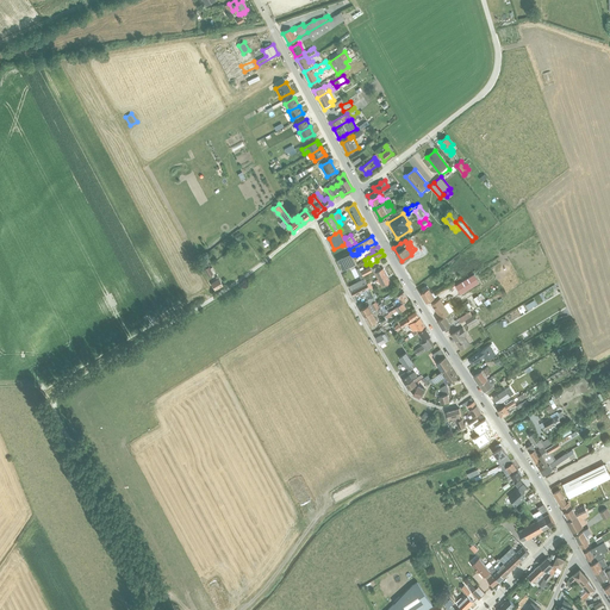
[(353,255),(352,254),(349,255),(348,254),(343,256),(344,257),(338,260),(343,269),(346,268),(347,269),(350,268),(349,267),(356,263),(353,255)]
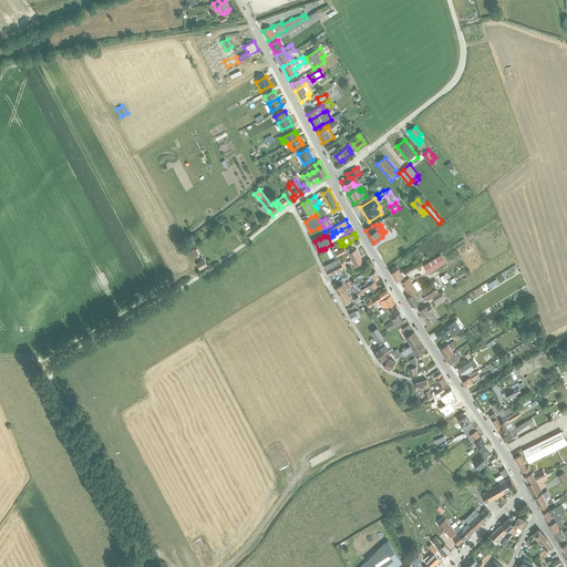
[(333,248),(331,249),(333,254),(336,259),(339,258),(338,256),(346,251),(344,248),(339,250),(338,247),(337,248),(334,249),(334,248),(333,248)]
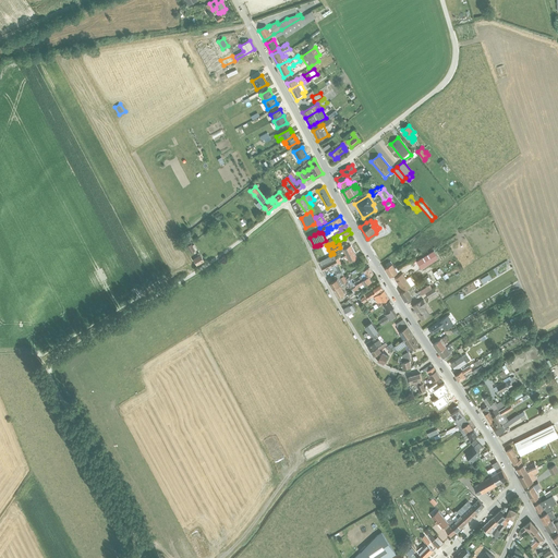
[(347,243),(341,246),(346,255),(348,259),(350,263),(358,258),(351,245),(349,246),(347,243)]
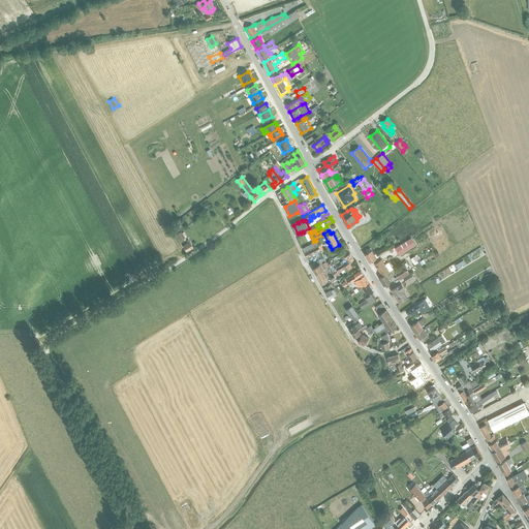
[(182,231),(177,234),(181,240),(187,237),(184,231),(182,232),(182,231)]
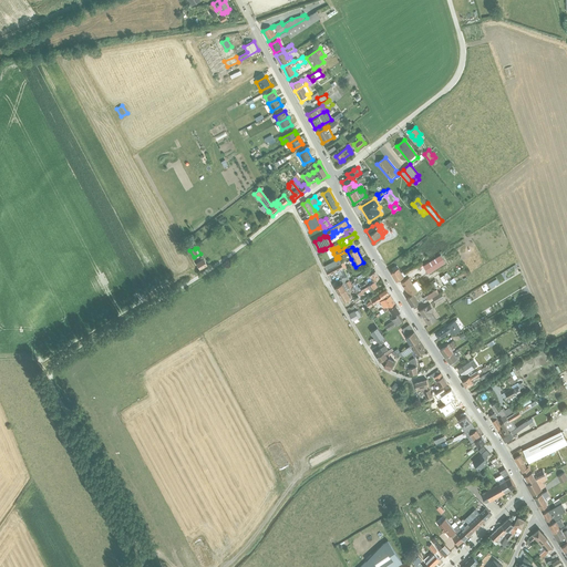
[(409,249),(404,253),(410,260),(414,257),(409,249)]
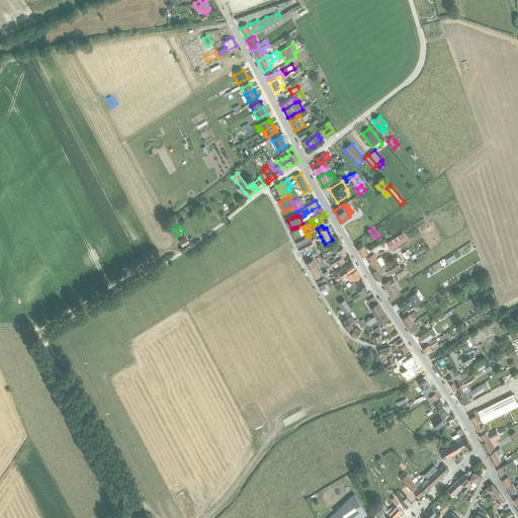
[(184,237),(179,241),(182,246),(189,242),(184,234),(183,235),(184,237)]
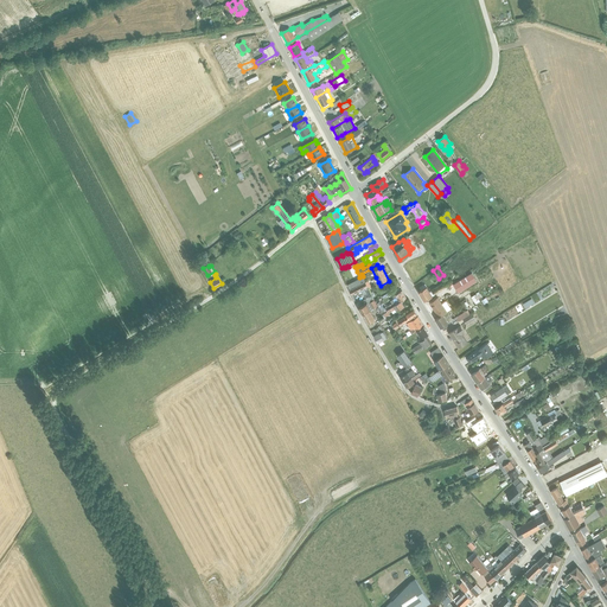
[(470,274),(452,285),(454,291),(462,286),(462,285),(466,282),(465,281),(471,278),(470,274)]
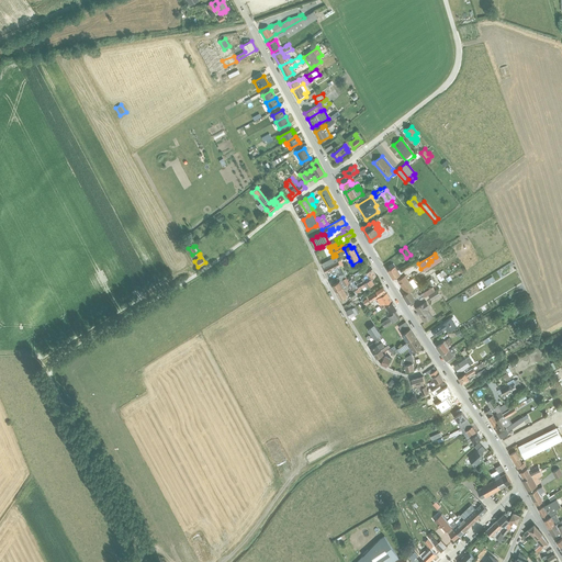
[(333,257),(322,262),(324,267),(338,260),(336,256),(333,257)]
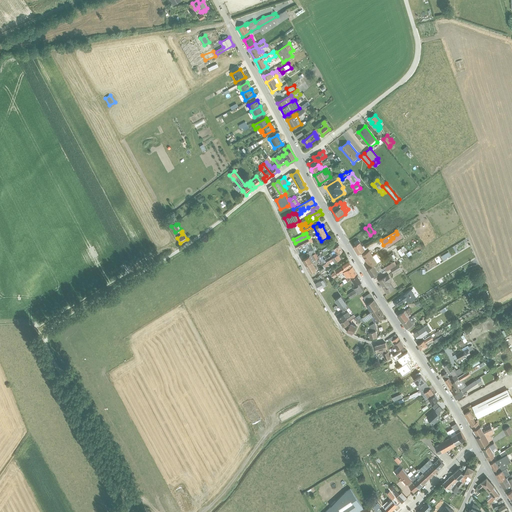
[(356,244),(353,246),(358,254),(379,240),(382,239),(380,236),(377,237),(377,236),(363,246),(360,242),(356,244)]
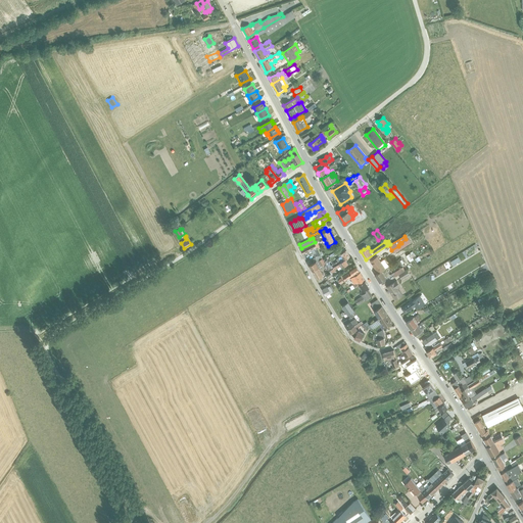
[(318,248),(315,243),(301,249),(303,254),(311,250),(314,248),(317,253),(314,254),(316,257),(321,254),(318,248)]
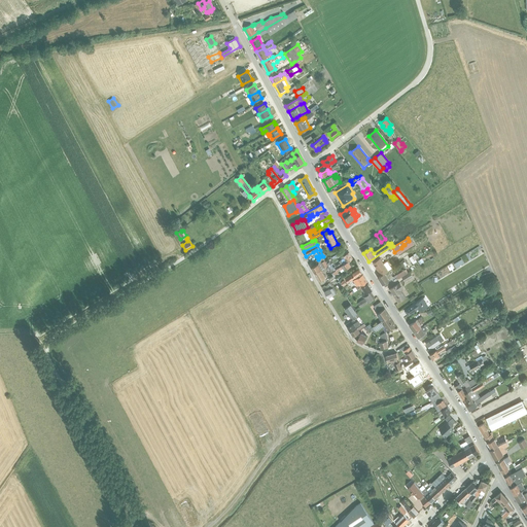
[(383,261),(395,256),(392,249),(380,254),(383,261)]
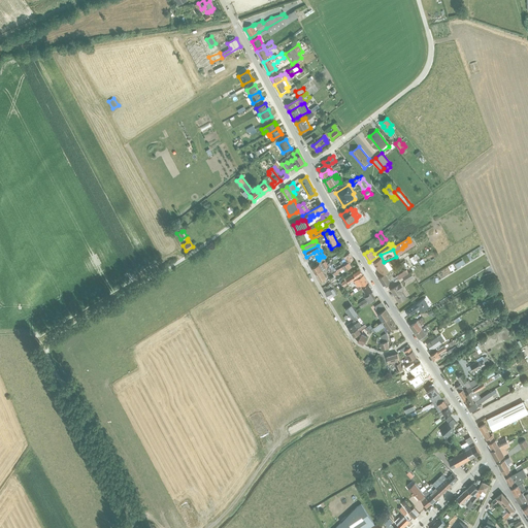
[(327,264),(329,266),(333,273),(338,269),(350,262),(354,259),(350,253),(341,258),(342,260),(339,262),(340,264),(334,267),(331,262),(327,264)]
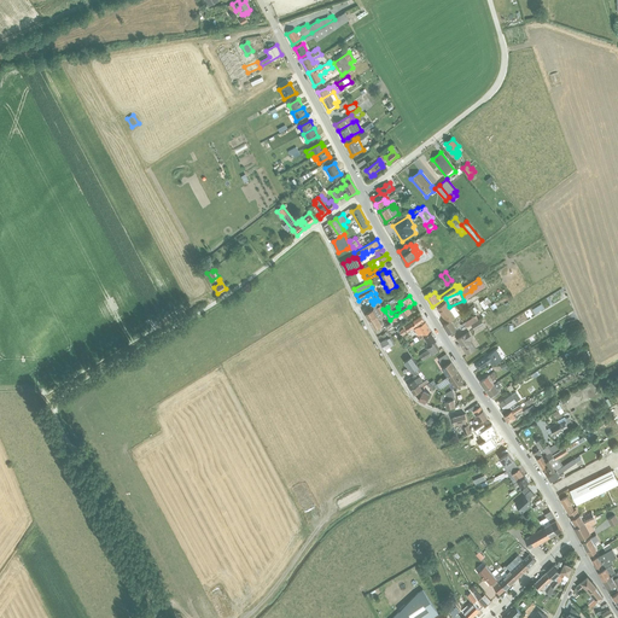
[(447,302),(437,308),(447,322),(456,318),(460,315),(454,307),(450,309),(447,302)]
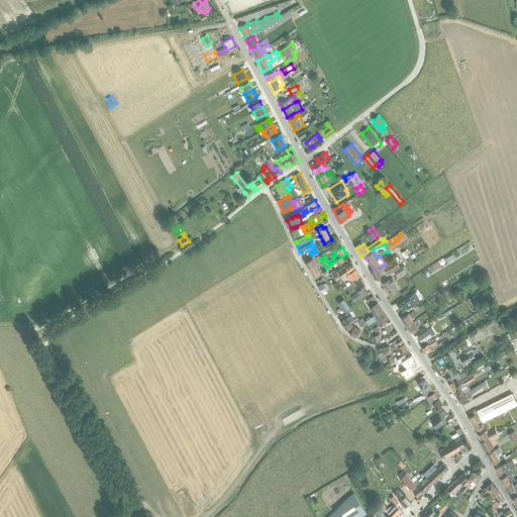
[(452,254),(445,259),(447,263),(455,257),(452,254)]
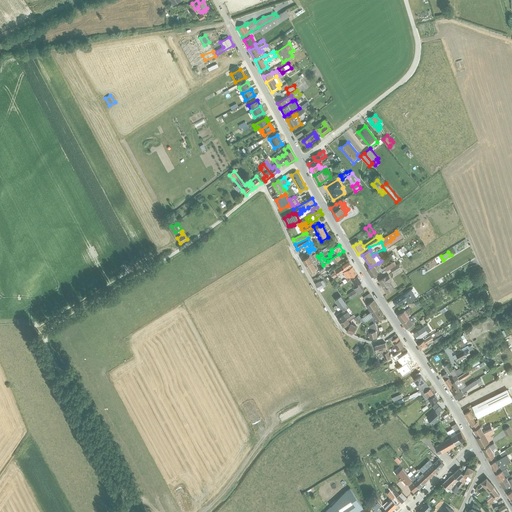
[(319,258),(317,256),(316,253),(310,255),(303,260),(306,265),(313,261),(319,258)]
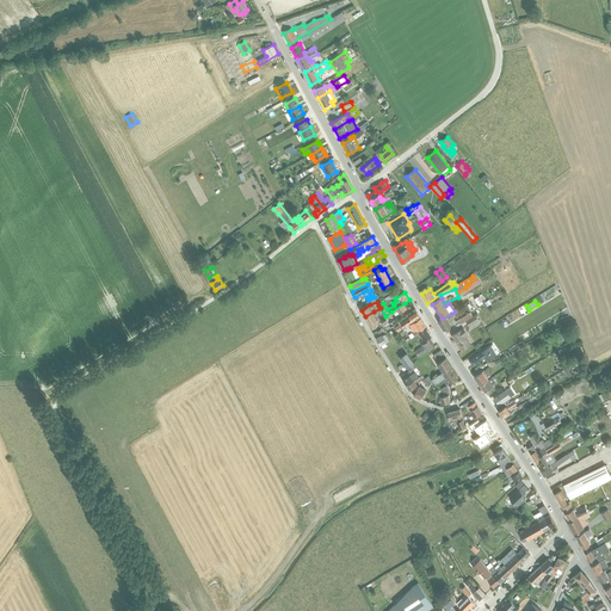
[(471,312),(458,319),(462,323),(466,321),(474,316),(473,314),(476,313),(470,302),(467,303),(471,312)]
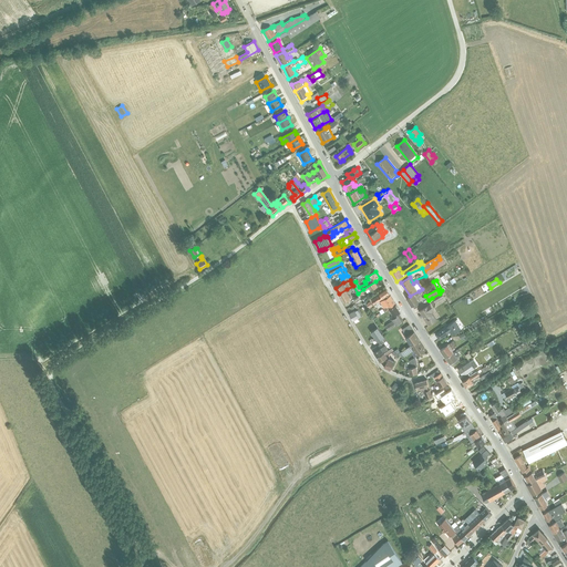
[(363,289),(358,294),(358,295),(360,298),(363,296),(362,295),(364,294),(363,292),(366,290),(368,294),(371,291),(371,290),(378,286),(375,281),(363,289)]
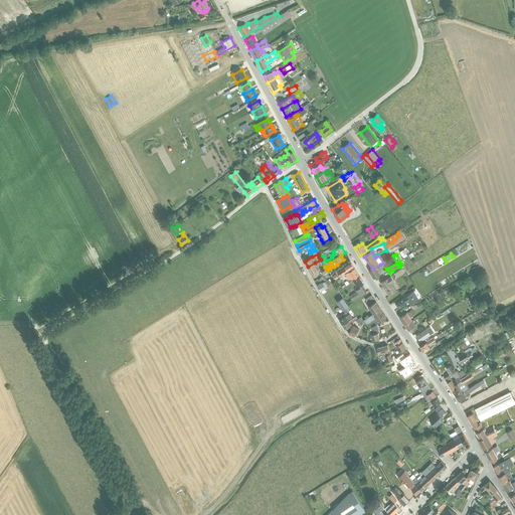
[(343,269),(337,273),(340,276),(354,267),(351,262),(344,267),(346,268),(344,270),(343,269)]
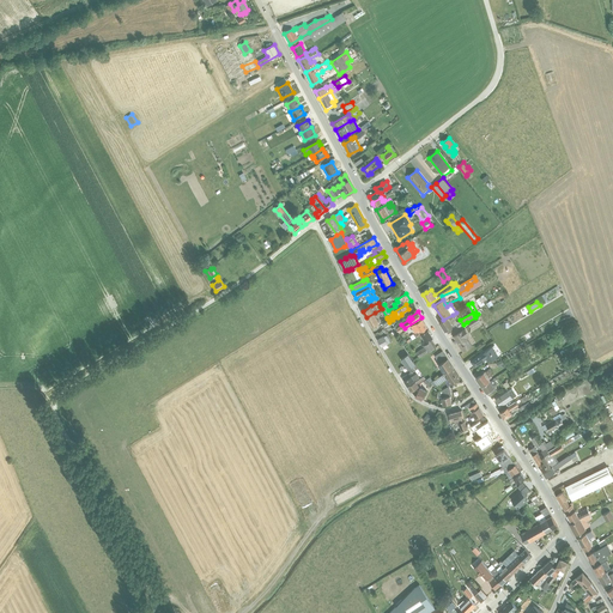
[(375,313),(366,317),(371,326),(380,321),(375,313)]
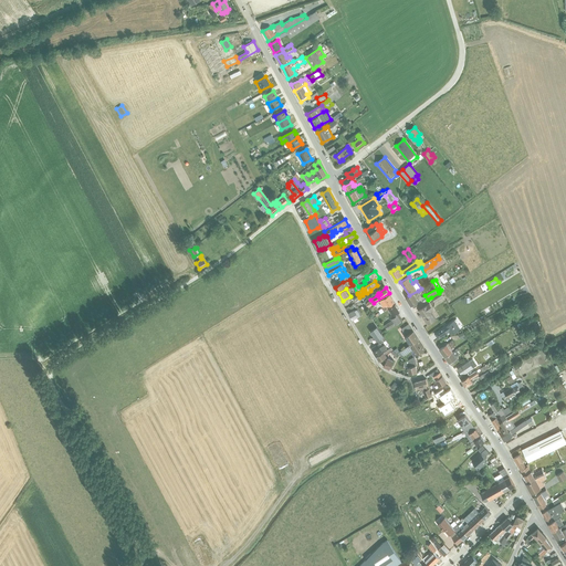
[(407,297),(406,297),(411,305),(422,299),(418,291),(409,295),(407,297)]
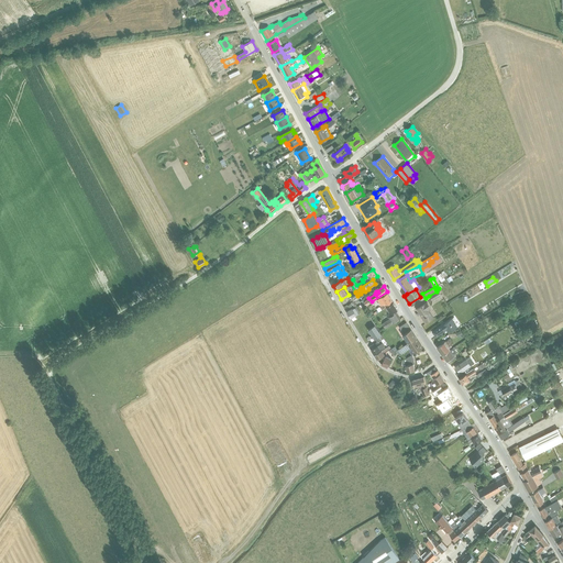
[(437,291),(429,296),(432,300),(441,295),(438,290),(437,291)]
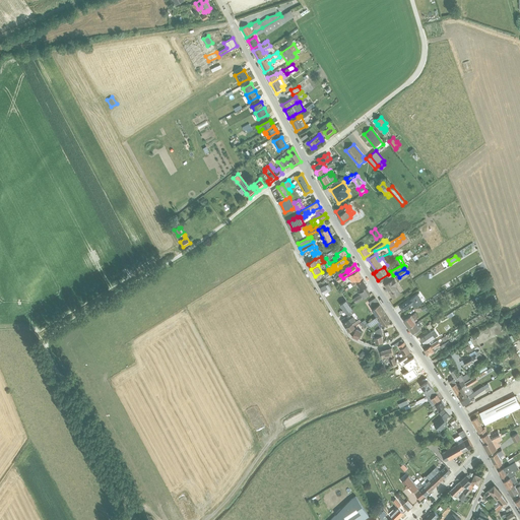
[(359,270),(348,276),(352,282),(355,280),(356,282),(354,283),(355,284),(364,279),(359,270)]
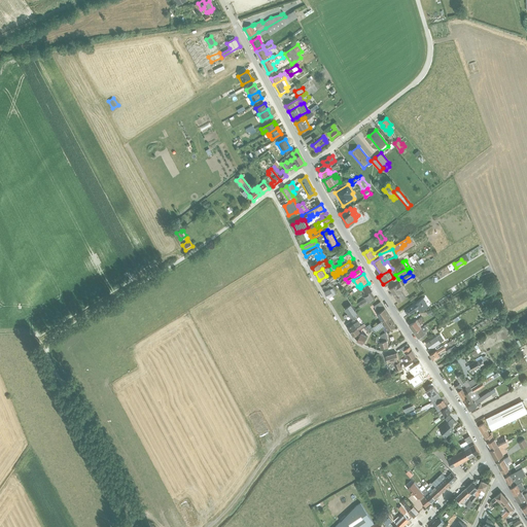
[(369,283),(360,288),(362,291),(363,290),(365,294),(373,290),(373,289),(369,283)]
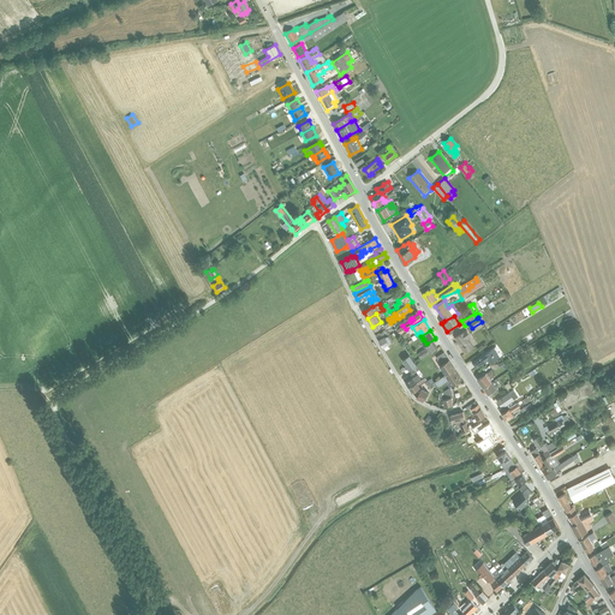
[(467,330),(455,338),(465,352),(464,352),(465,353),(475,346),(469,338),(471,336),(467,330)]
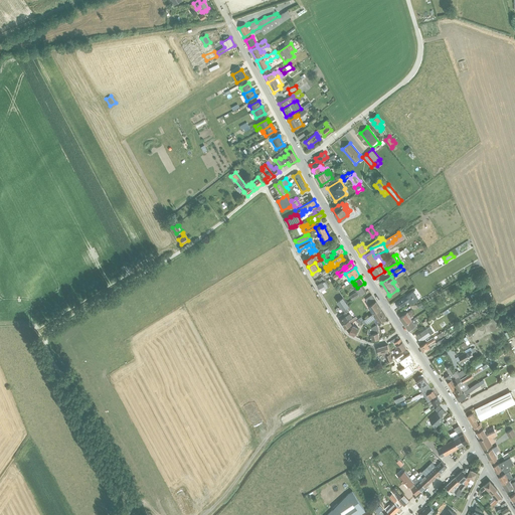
[(322,283),(317,285),(321,291),(322,291),(323,294),(326,292),(325,289),(329,286),(326,281),(324,282),(322,283)]
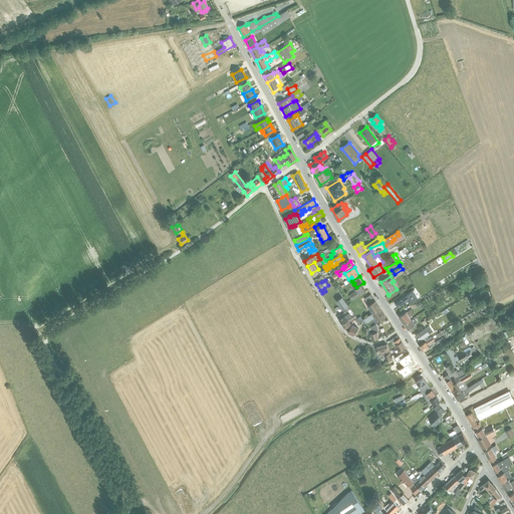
[(354,291),(349,295),(352,299),(365,290),(361,285),(354,290),(354,291)]
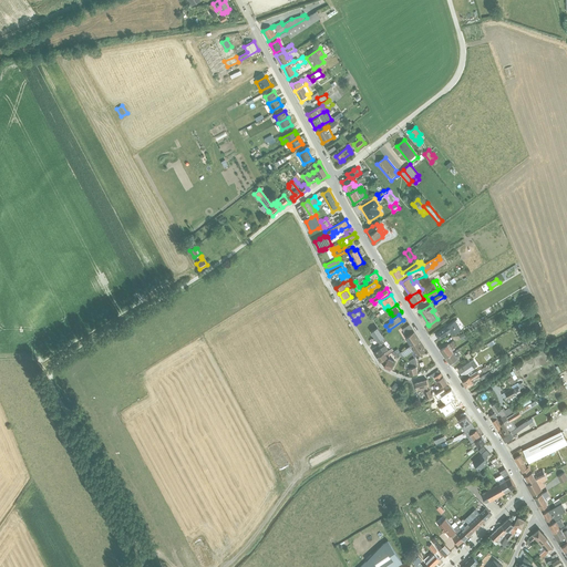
[(455,321),(436,334),(440,339),(450,332),(451,334),(455,331),(456,332),(461,329),(455,321)]
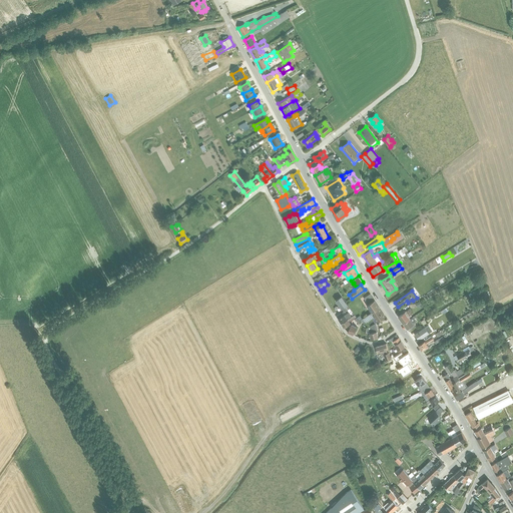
[(371,294),(364,298),(368,304),(367,305),(372,313),(380,308),(371,294)]
